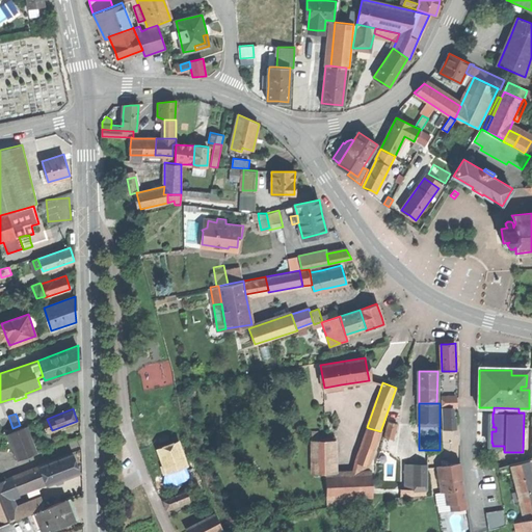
[(455,417),(451,417),(451,418),(444,418),(444,417),(442,417),(442,427),(455,427),(455,417)]
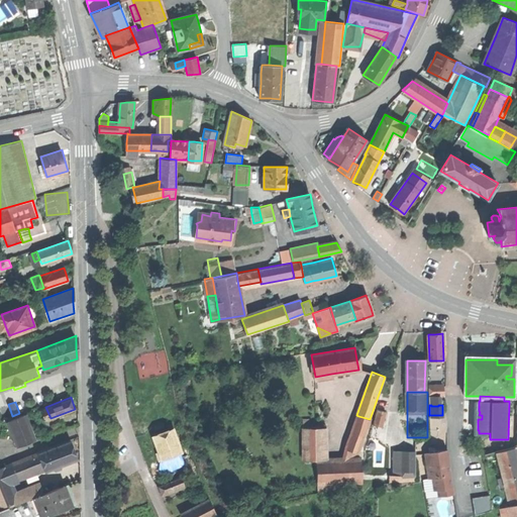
[(7,420),(17,446),(34,440),(25,414),(7,420)]
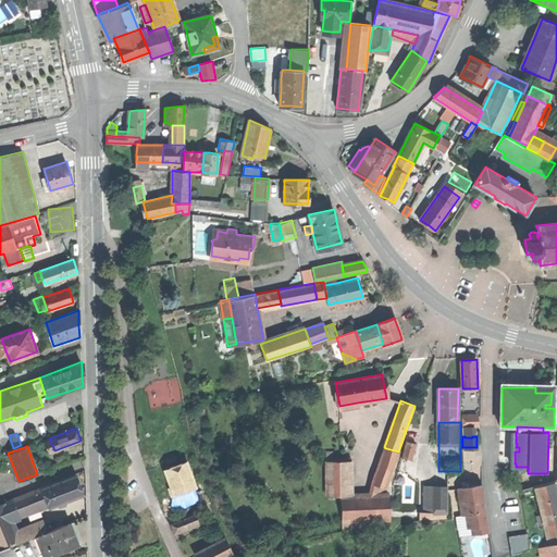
[(373,484),(385,489),(398,452),(386,448),(373,484)]
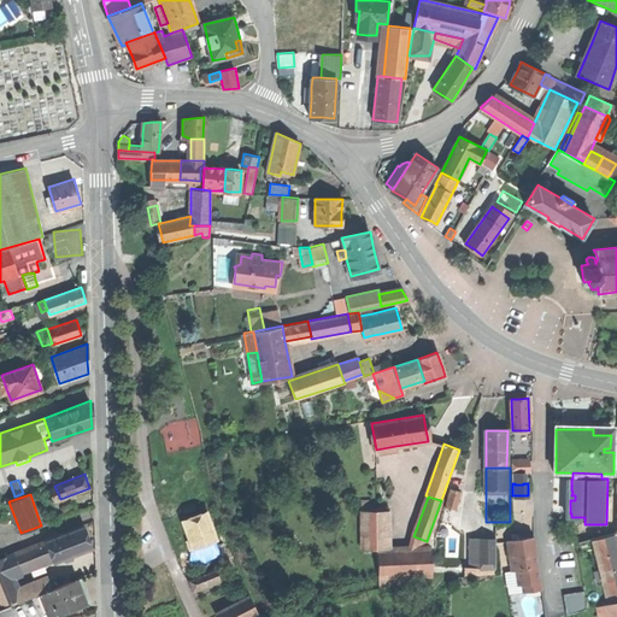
[(533,497),(513,498),(516,526),(535,524),(533,497)]
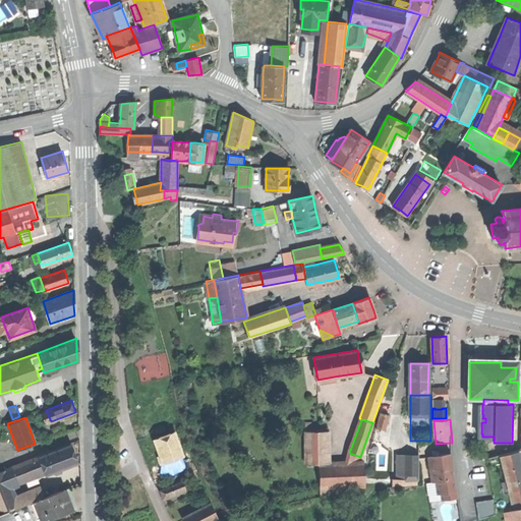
[(304,427),(305,450),(328,449),(328,427),(304,427)]
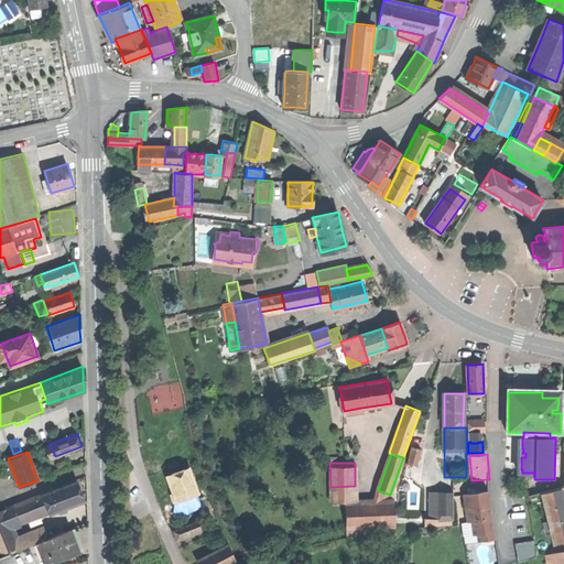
[(191,467),(167,475),(176,501),(201,494),(191,467)]
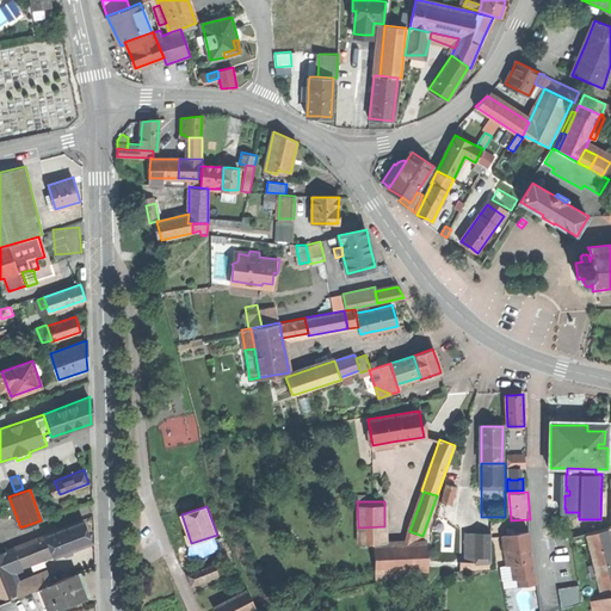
[(51,554),(53,557),(92,542),(88,534),(84,520),(44,535),(51,554)]
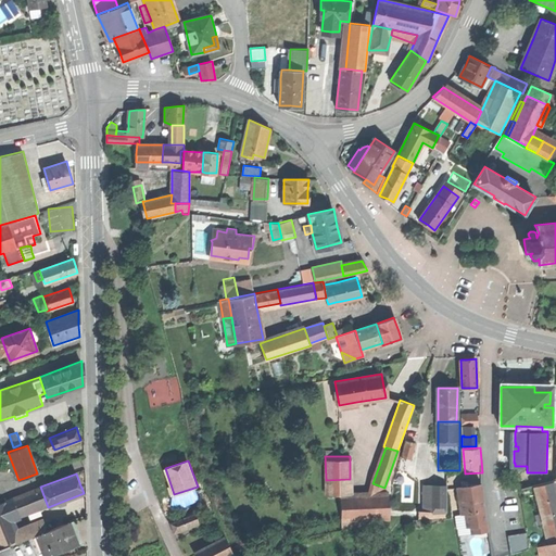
[(326,494),(340,494),(351,493),(350,479),(326,480),(326,494)]
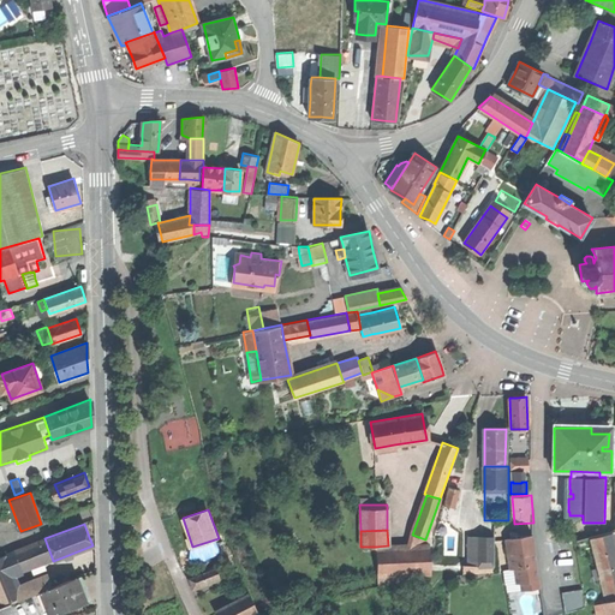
[(591,538),(601,580),(614,575),(614,545),(611,532),(591,538)]
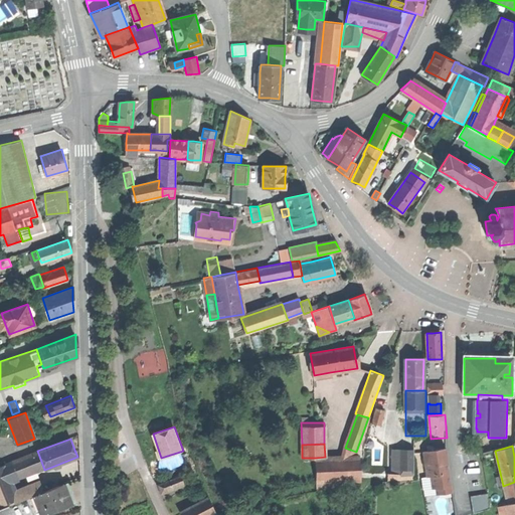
[(354,456),(356,452),(345,448),(342,457),(354,456)]
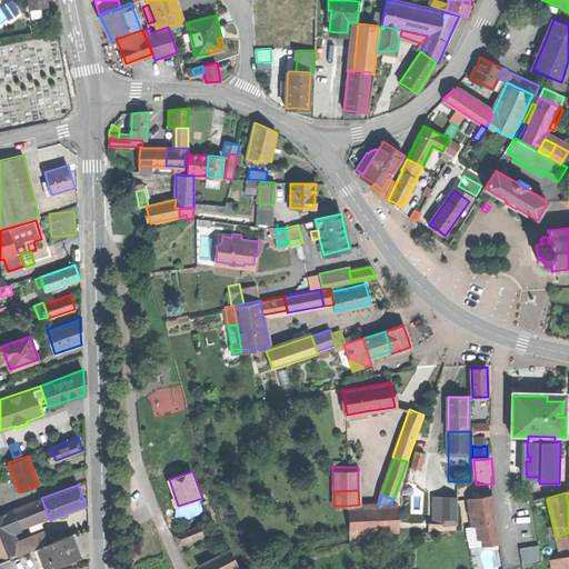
[(493,495),(468,498),(471,526),(476,525),(478,539),(481,538),(482,545),(500,542),(493,495)]
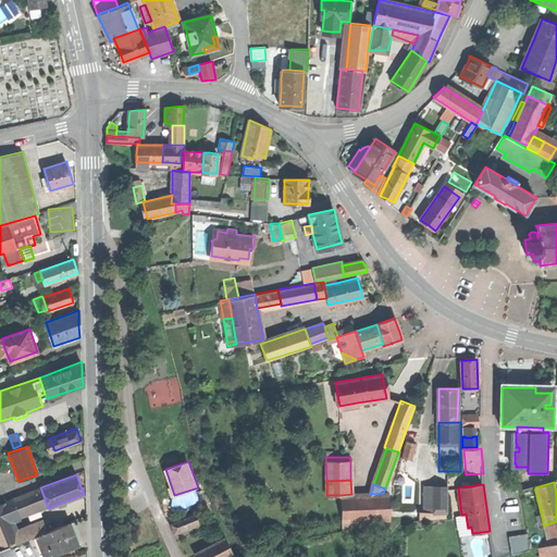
[(432,486),(395,485),(394,511),(419,511),(418,517),(431,518),(432,486)]
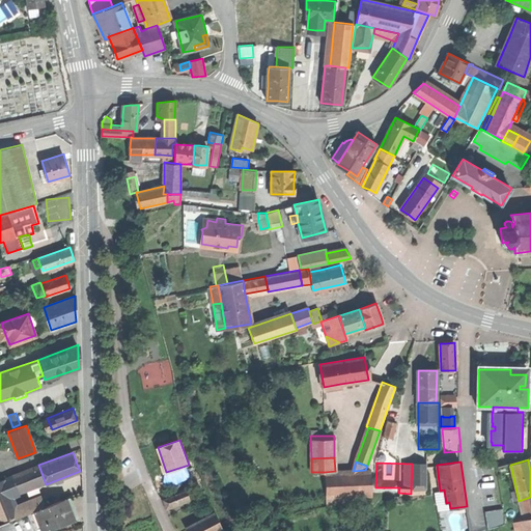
[(418,464),(412,464),(411,494),(425,494),(425,464),(418,464)]
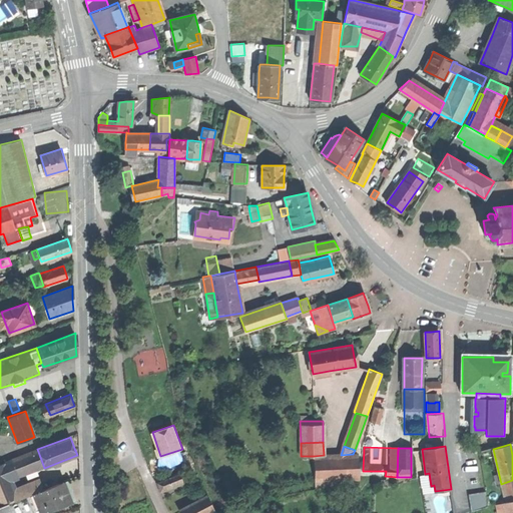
[(18,475),(43,465),(37,449),(12,460),(17,473),(18,475)]
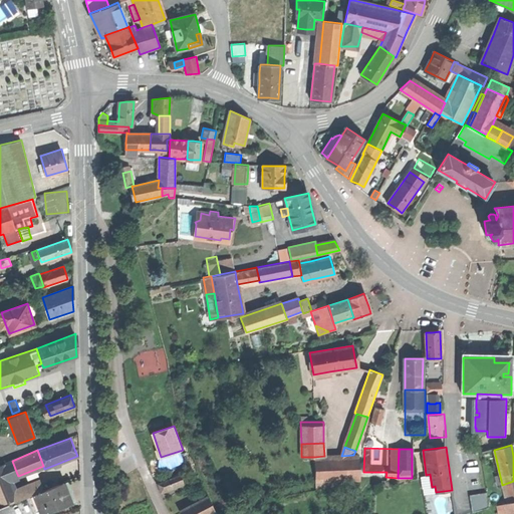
[(324,456),(314,457),(314,481),(337,480),(359,479),(358,455),(353,455),(341,456),(324,456)]
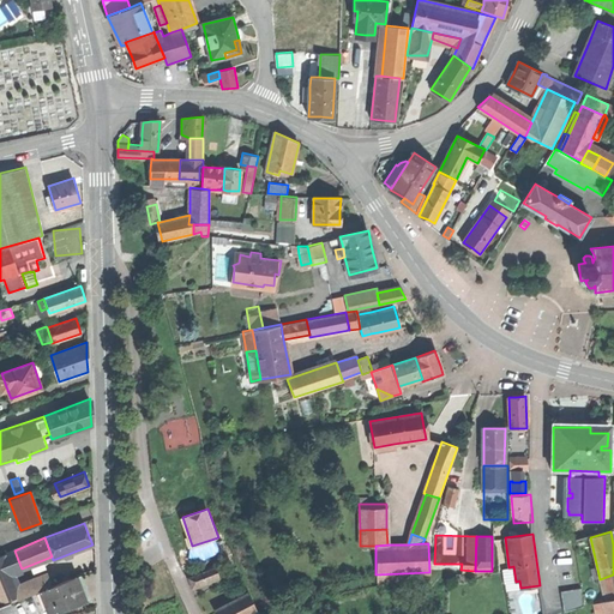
[(12,571),(20,566),(14,551),(5,553),(12,571)]
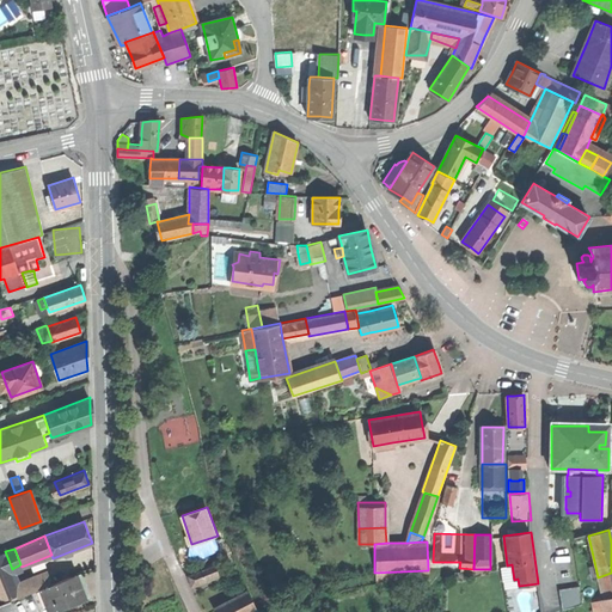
[(18,586),(12,569),(5,551),(0,554),(0,597),(1,600),(20,592),(18,586)]
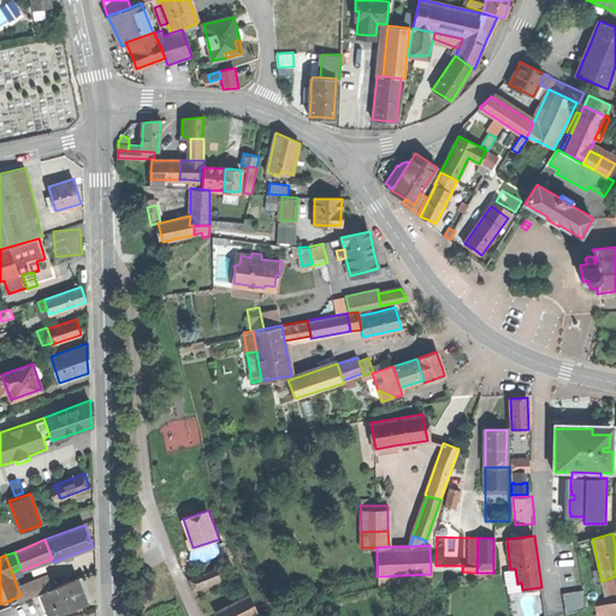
[(189,582),(193,590),(220,580),(218,574),(215,568),(215,567),(188,576),(189,582)]
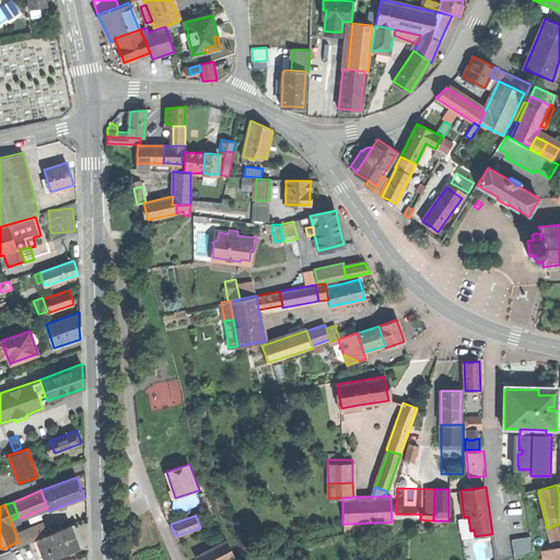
[(559,524),(547,528),(551,545),(559,541),(559,524)]
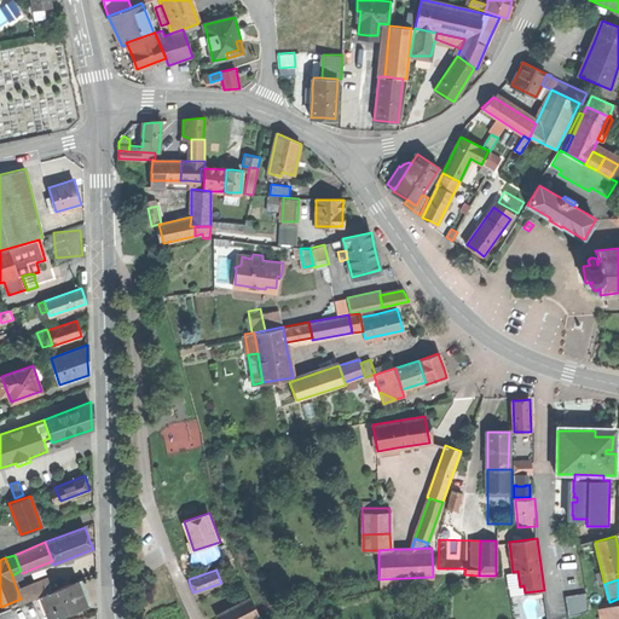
[(48,580),(18,593),(21,599),(22,601),(33,596),(52,589),(48,580)]
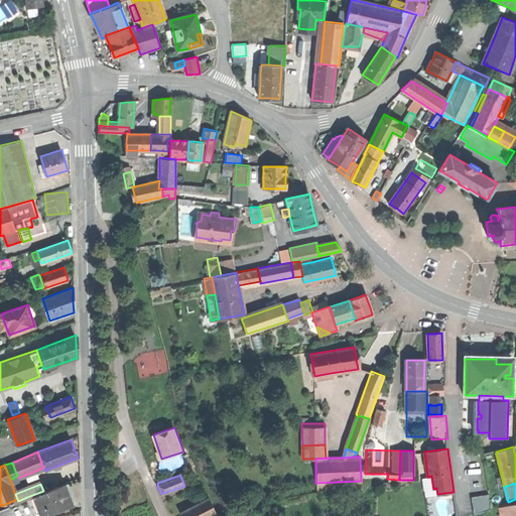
[(63,484),(43,491),(27,497),(31,508),(37,506),(41,515),(72,504),(68,494),(63,484)]
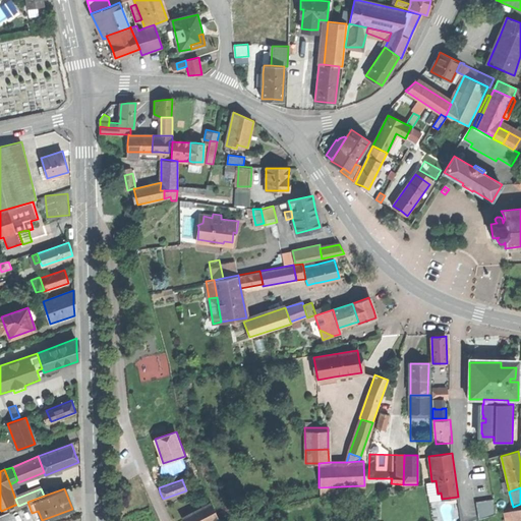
[(493,499),(475,502),(478,519),(495,514),(493,499)]
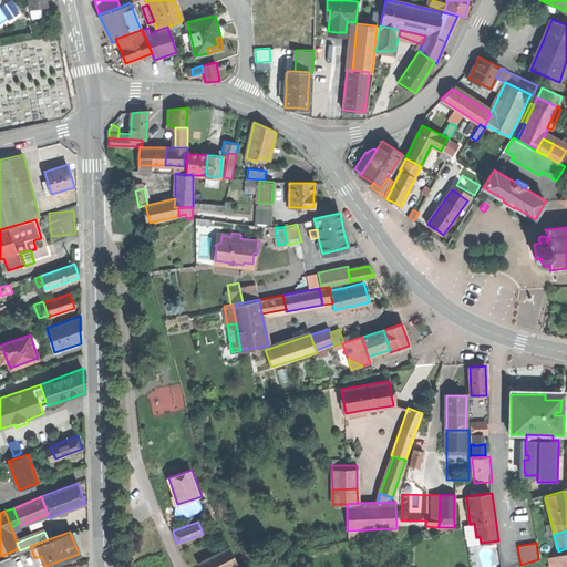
[(202,566),(227,566),(236,563),(228,547),(199,562),(202,566)]
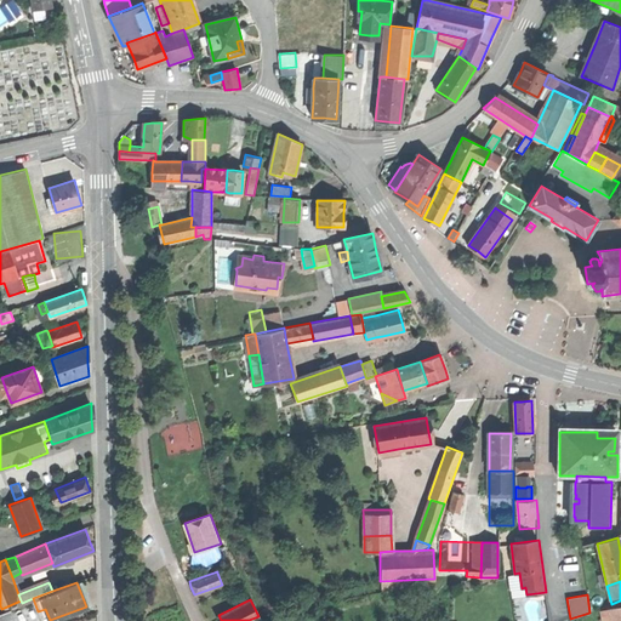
[(620,620),(620,605),(608,609),(610,620),(620,620)]
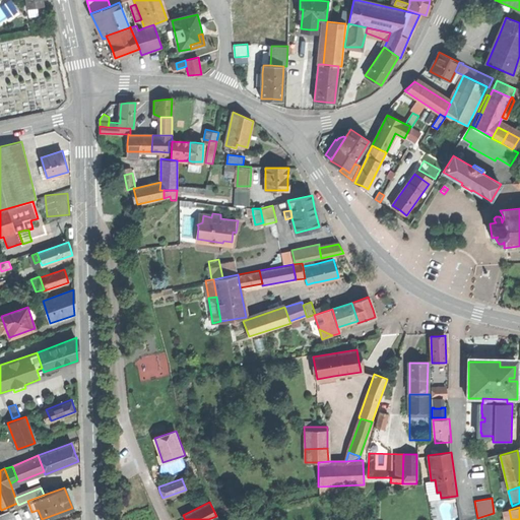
[(0,519),(11,519),(7,509),(0,512),(0,519)]
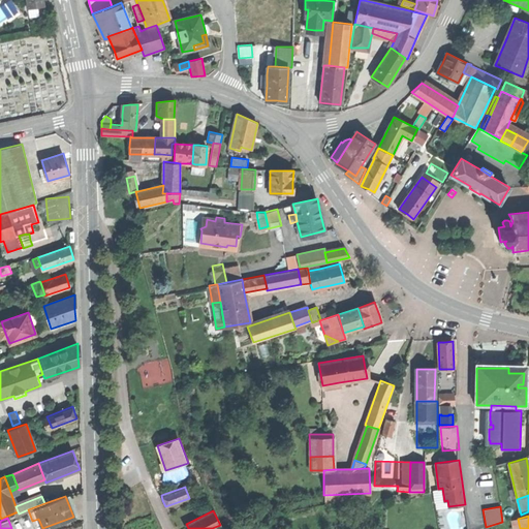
[(514,528),(520,528),(518,519),(511,521),(514,528)]
